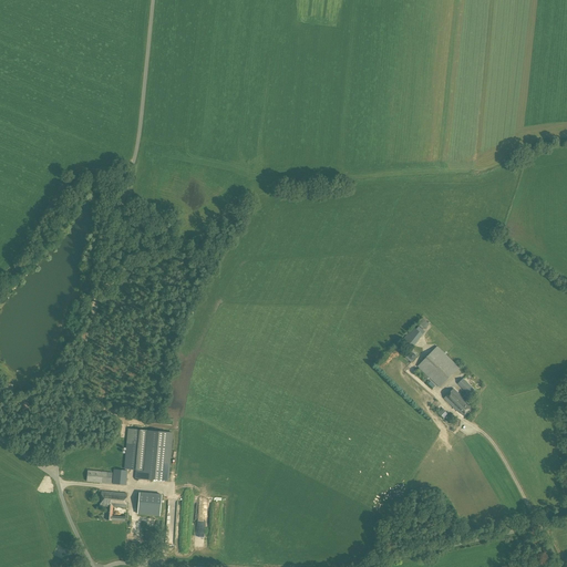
[(425,328),(430,325),(423,319),(420,322),(425,328)]
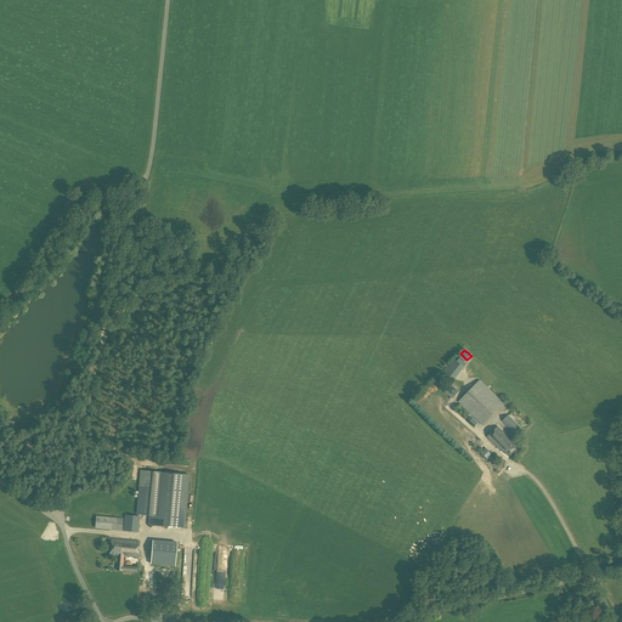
[(457,360),(454,358),(444,372),(453,379),(465,362),(458,357),(457,360)]
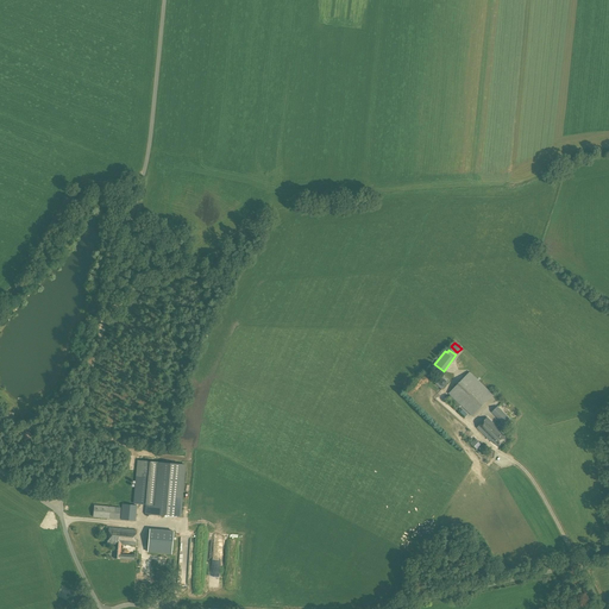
[(490,391),(470,372),(449,394),(472,416),(495,394),(491,390),(490,391)]
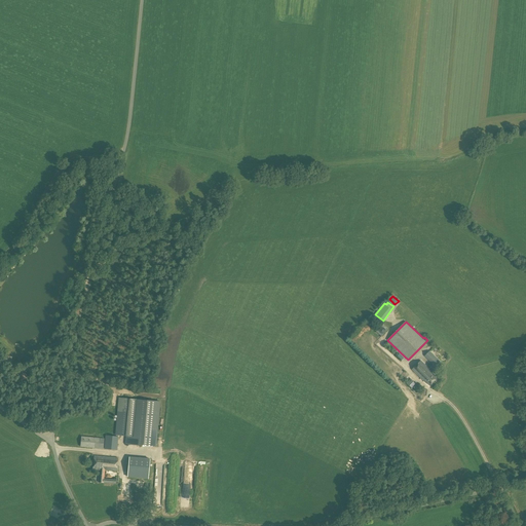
[(381,336),(388,329),(382,325),(376,332),(381,336)]
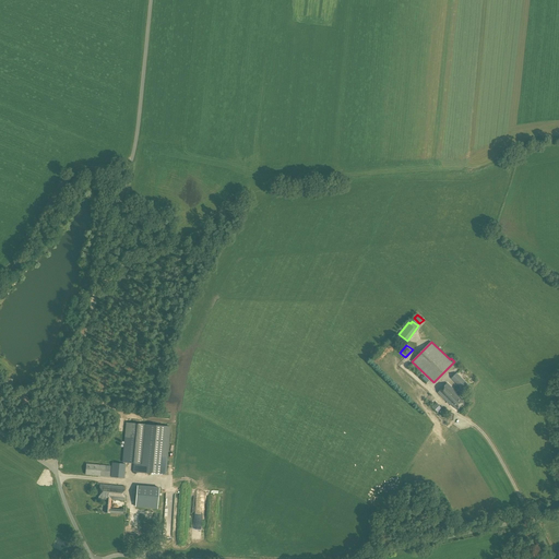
[(459,396),(470,385),(456,373),(451,379),(461,388),(456,392),(447,383),(438,392),(451,404),(458,409),(465,402),(459,396)]
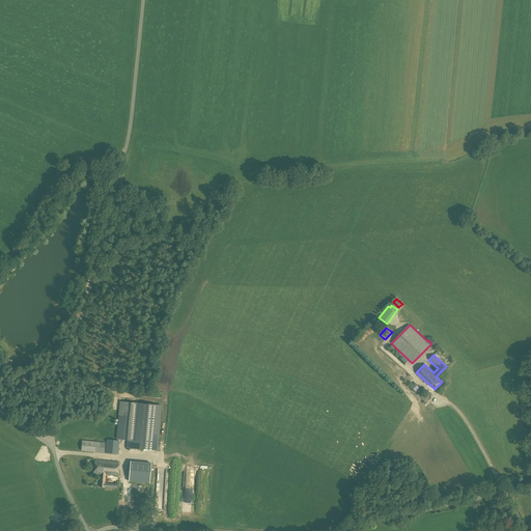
[(128,440),(127,448),(157,451),(162,406),(120,401),(116,439),(128,440)]
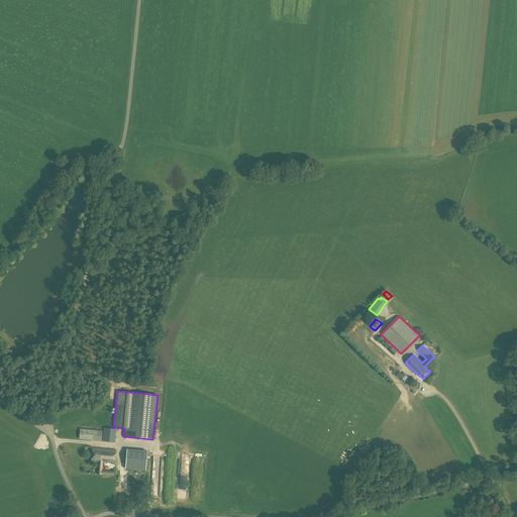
[(115,442),(116,429),(103,428),(102,441),(115,442)]
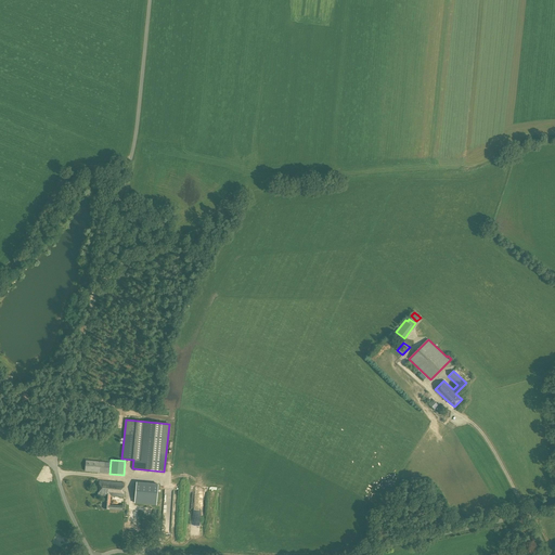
[(108,474),(110,463),(86,461),(85,472),(108,474)]
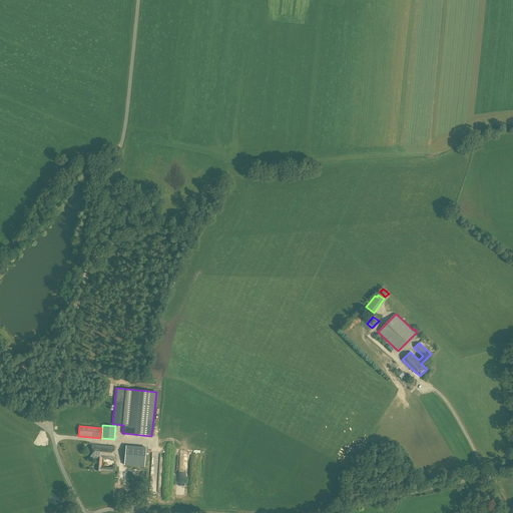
[(114,459),(115,447),(92,445),(91,458),(97,458),(96,470),(113,471),(113,468),(101,467),(102,458),(114,459)]
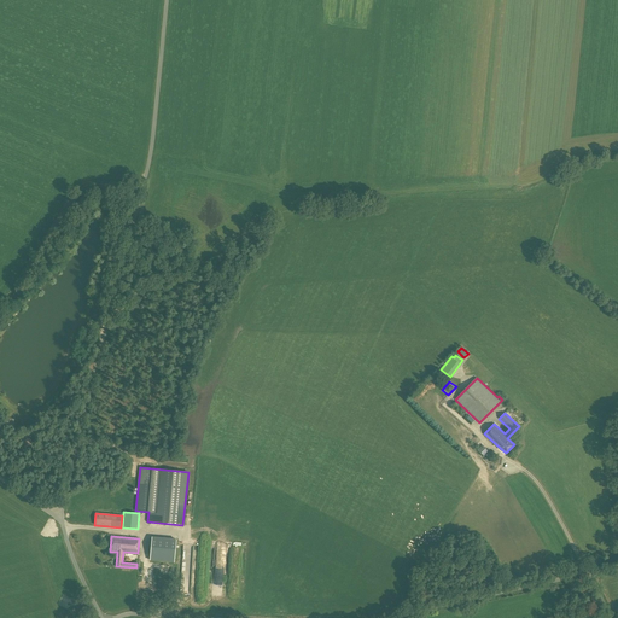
[(176,538),(152,536),(150,561),(174,563),(176,538)]
